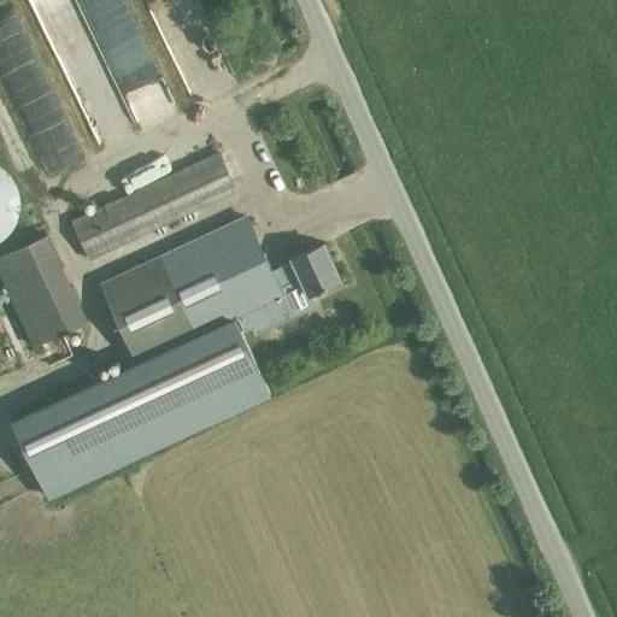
[(43,0),(90,113),(122,100),(128,113),(112,121),(118,135),(162,117),(158,107),(166,104),(123,0),(43,0)]
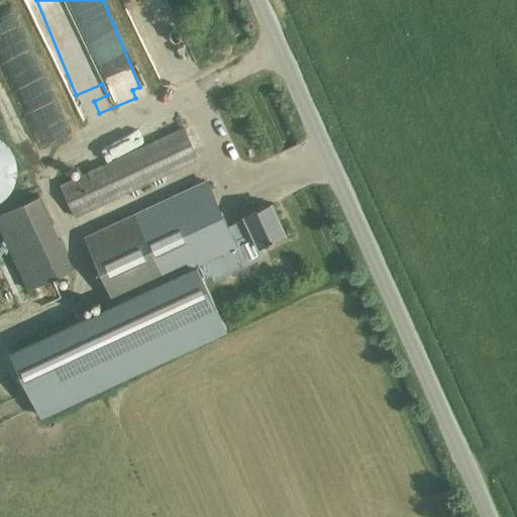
[(76,218),(200,160),(185,126),(60,184),(76,218)]
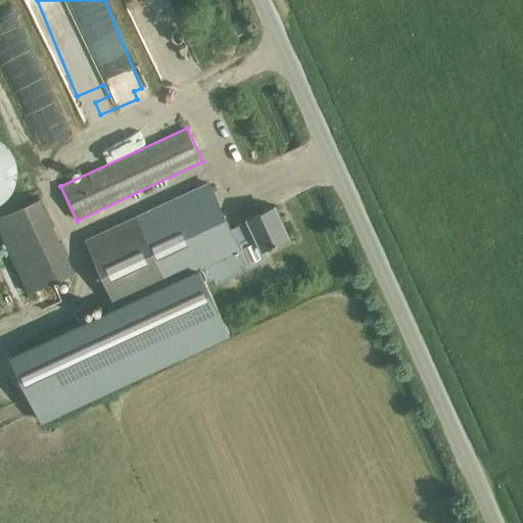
[(0,204),(3,202),(8,198),(11,192),(14,187),(16,180),(16,174),(16,168),(14,161),(11,155),(8,150),(3,145),(0,142),(0,204)]
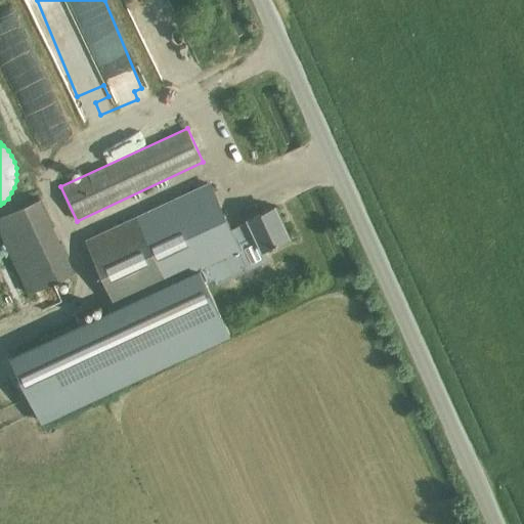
[(85,239),(117,309),(118,311),(201,271),(200,270),(202,269),(208,281),(215,277),(218,282),(269,258),(264,248),(290,235),(275,207),(249,219),(250,221),(233,228),(211,182),(85,239)]
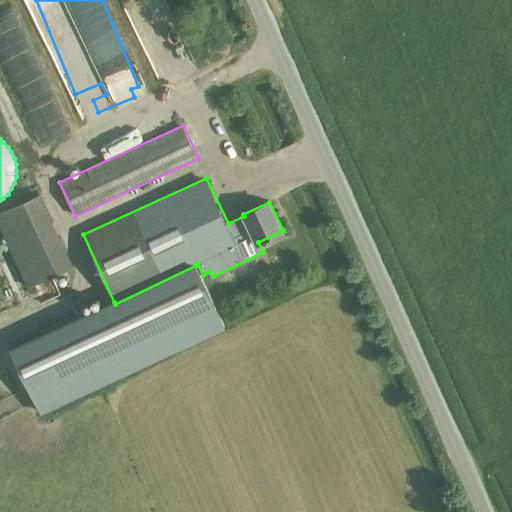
[(74,265),(41,193),(0,212),(0,226),(28,286),(74,265)]
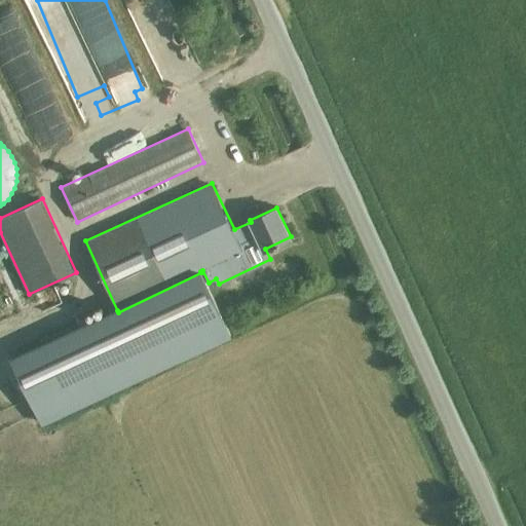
[(118,312),(117,310),(12,359),(43,423),(231,336),(201,272),(118,312)]
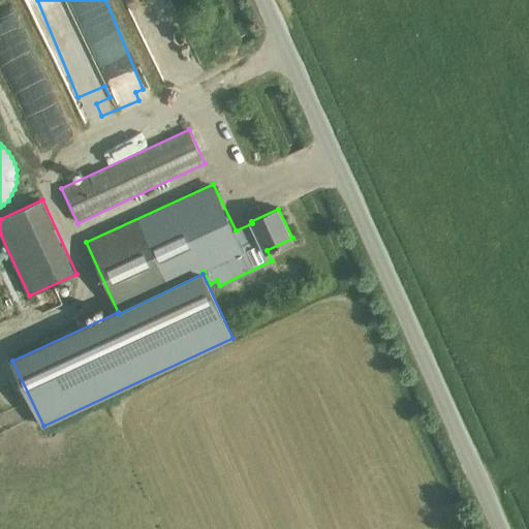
All buildings are outlined.
